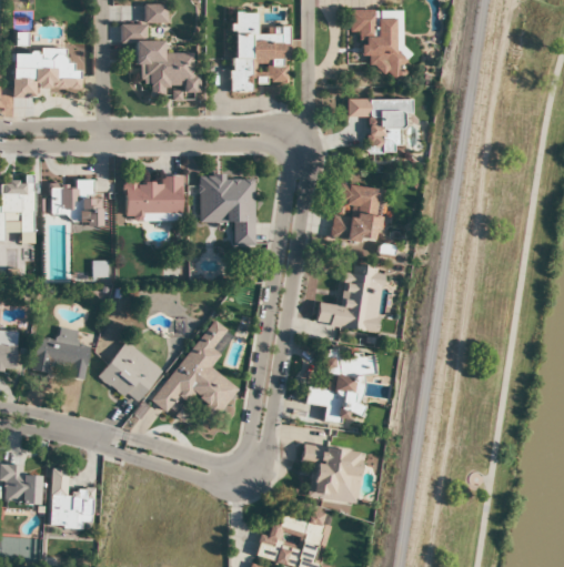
[(405,9),(351,10),(352,32),(363,32),(363,56),(371,56),(371,69),(384,69),(384,80),(406,80),(405,9)]
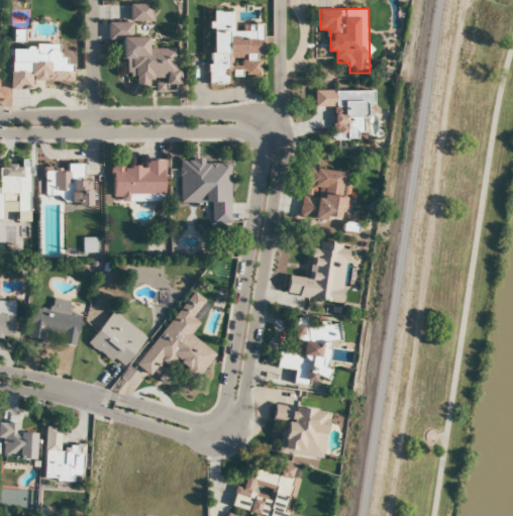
[(232,83),(232,75),(265,75),(265,26),(258,26),(258,30),(234,30),(234,12),(214,12),(213,83),(232,83)]
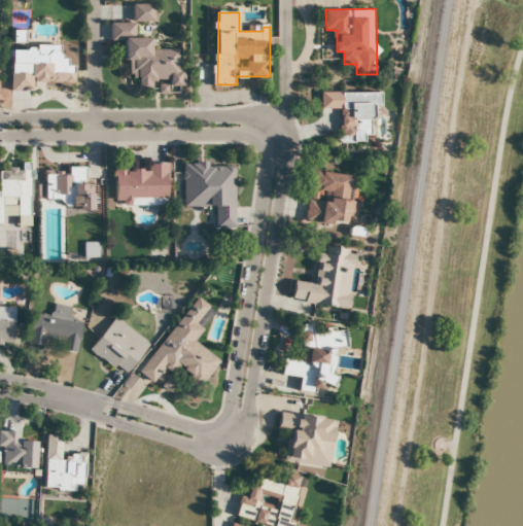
[(183,49),(153,49),(153,37),(137,37),(137,23),(113,23),(113,41),(128,41),(128,78),(141,78),(141,90),(183,90),(183,49)]
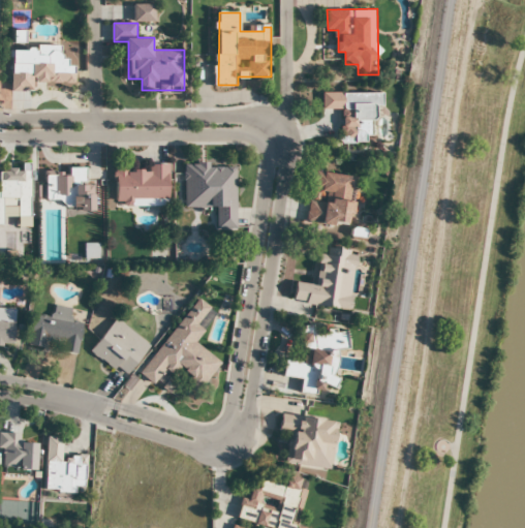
[(76,83),(76,64),(66,64),(66,47),(13,47),(13,91),(35,91),(35,83),(76,83)]
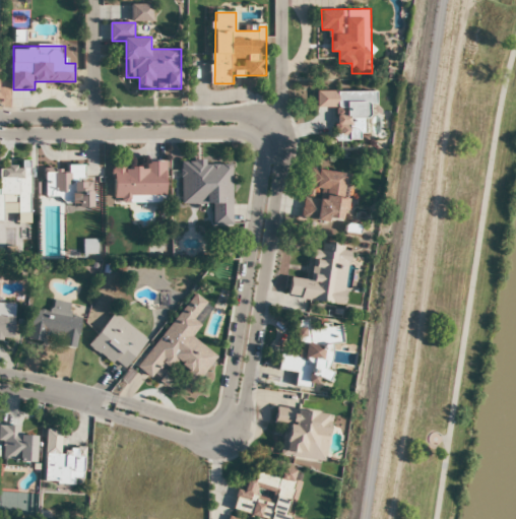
[(369,139),(369,105),(379,105),(379,90),(319,90),(319,107),(337,107),(337,139),(369,139)]
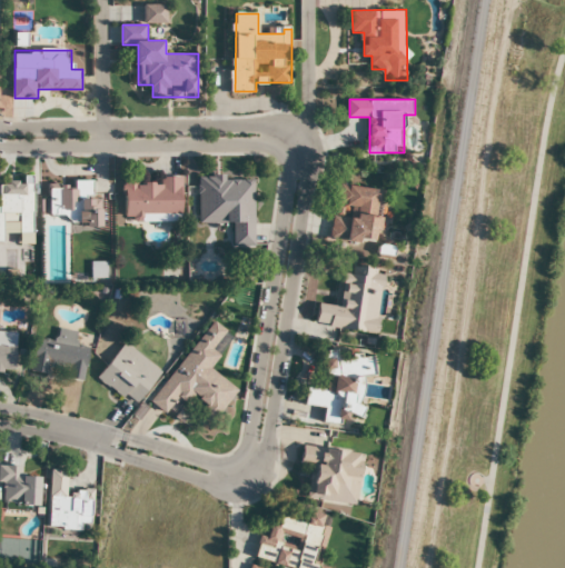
[(184,177),(161,177),(161,183),(141,182),(141,177),(127,177),(127,221),(184,221),(184,177)]
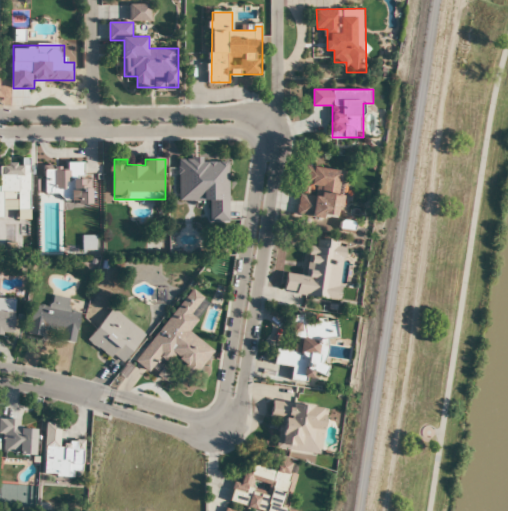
[(230,159),(181,159),(181,200),(211,200),(211,218),(231,218),(230,159)]
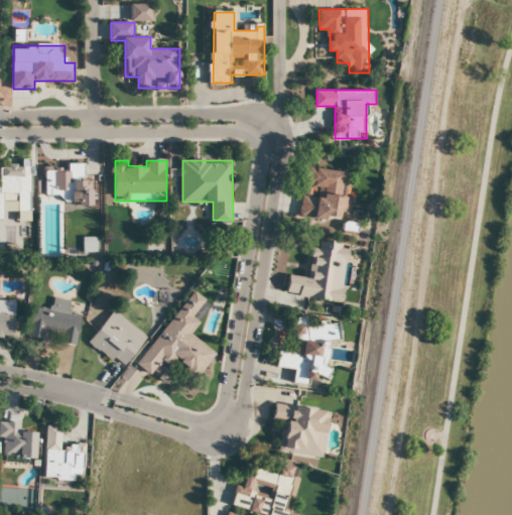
[(88,164),(47,165),(47,203),(95,203),(95,187),(88,187),(88,164)]
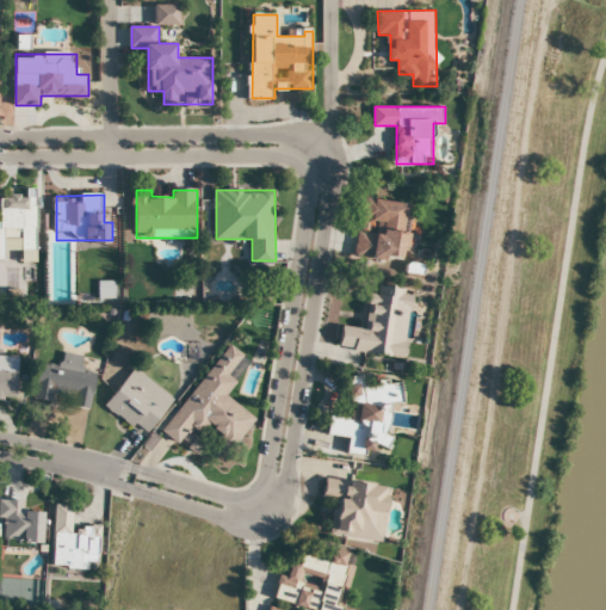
[(0,260),(38,262),(39,196),(2,196),(1,222),(0,222),(0,260)]
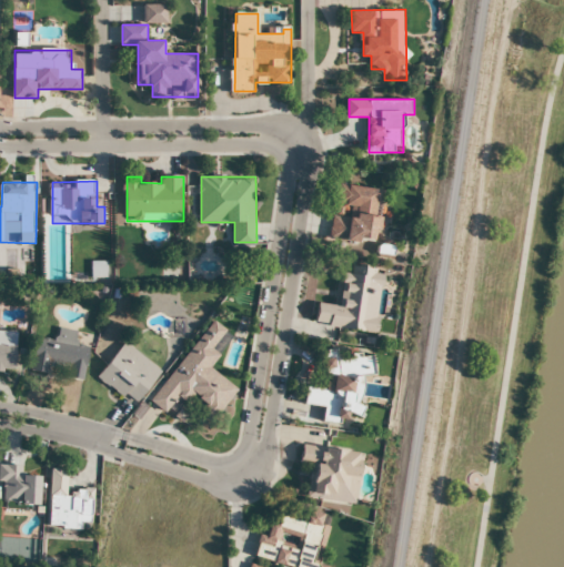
[(386,191),(341,183),(331,238),(376,245),(386,191)]
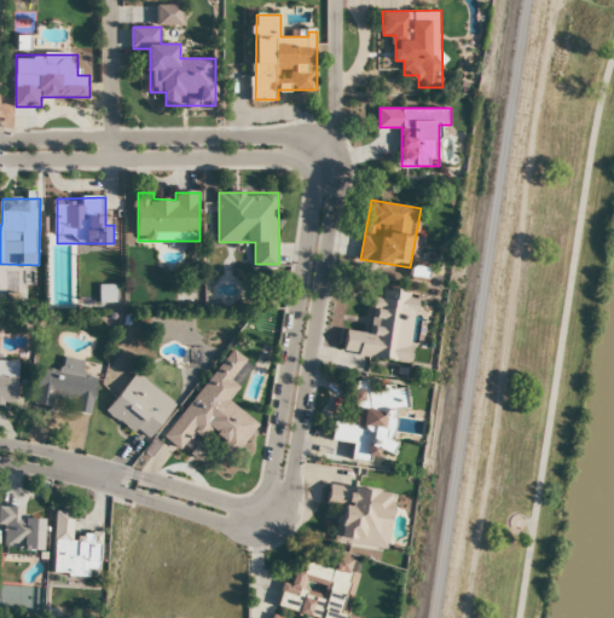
[(413,364),(422,295),(378,289),(374,333),(348,330),(346,352),(358,353),(357,357),(413,364)]
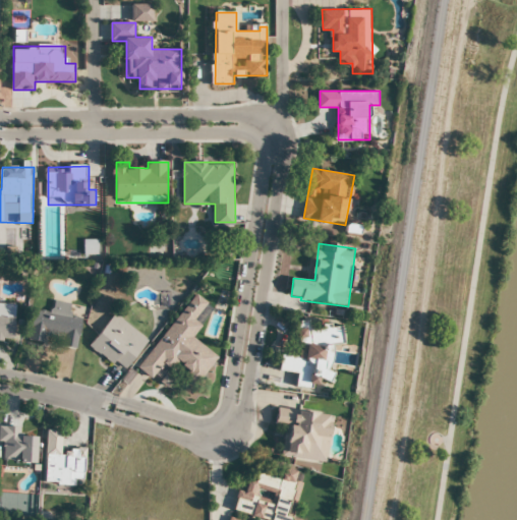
[(194,337),(204,325),(196,320),(210,302),(197,293),(139,368),(153,379),(164,364),(180,377),(181,374),(196,387),(220,356),(194,337)]
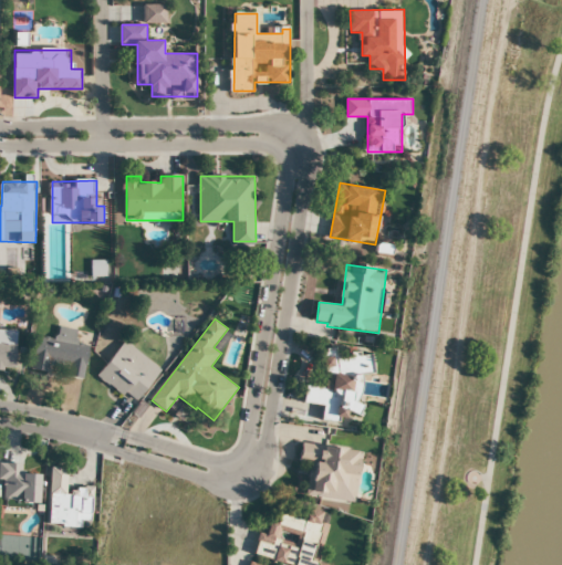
[(91,345),(77,343),(80,330),(61,327),(59,338),(39,336),(33,369),(52,372),(52,365),(70,367),(69,376),(86,378),(91,345)]
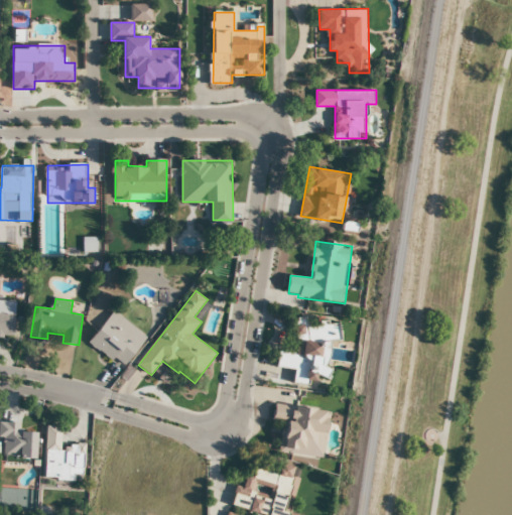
[(0,337),(15,338),(17,311),(8,310),(9,300),(0,299),(0,337)]
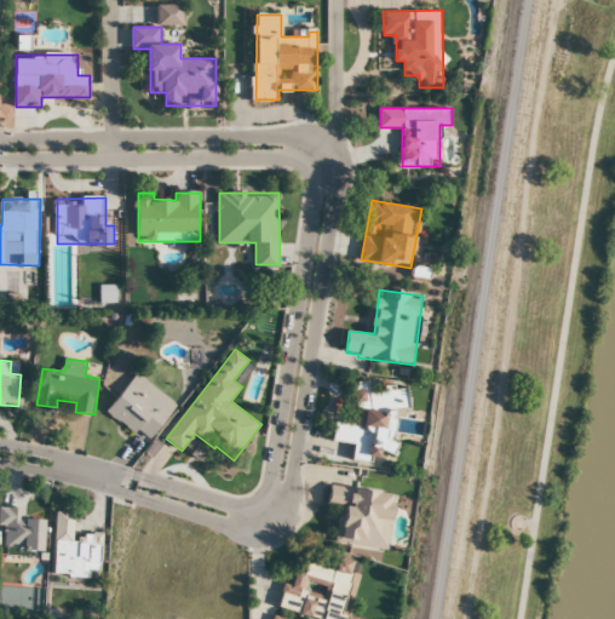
[(110,411),(151,441),(178,403),(137,373),(110,411)]
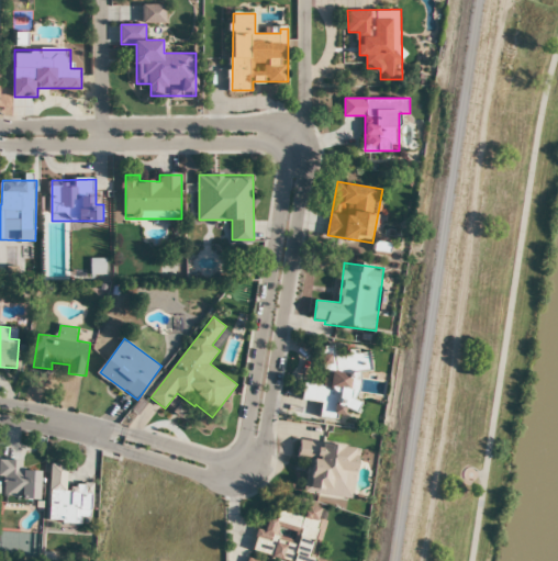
[(304,399),(324,401),(322,415),(346,417),(347,410),(358,411),(364,369),(371,370),(374,352),(326,347),(322,384),(305,382),(304,399)]
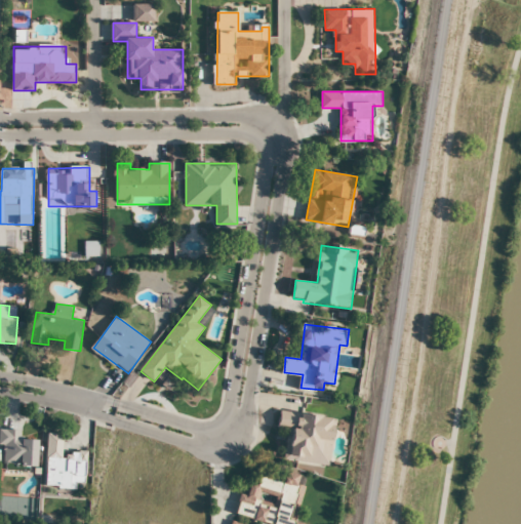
[(285,459),(330,467),(337,418),(282,410),(279,429),(290,431),(285,459)]
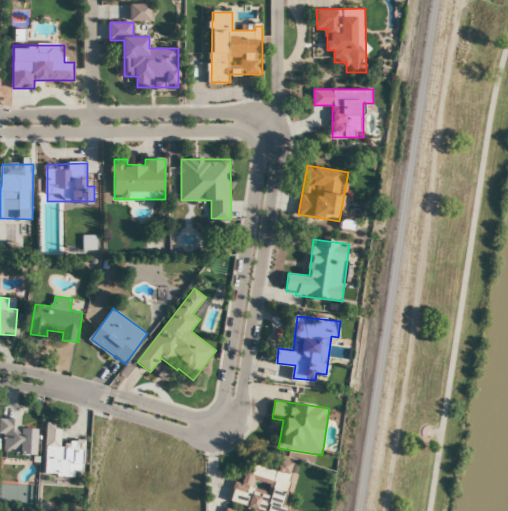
[(22,418),(2,418),(2,454),(38,454),(38,429),(22,429),(22,418)]
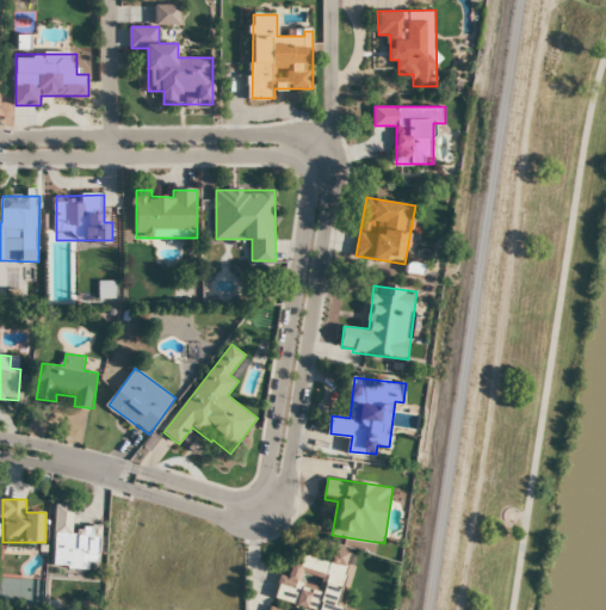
[(101,570),(103,528),(75,528),(76,505),(57,504),(55,568),(101,570)]
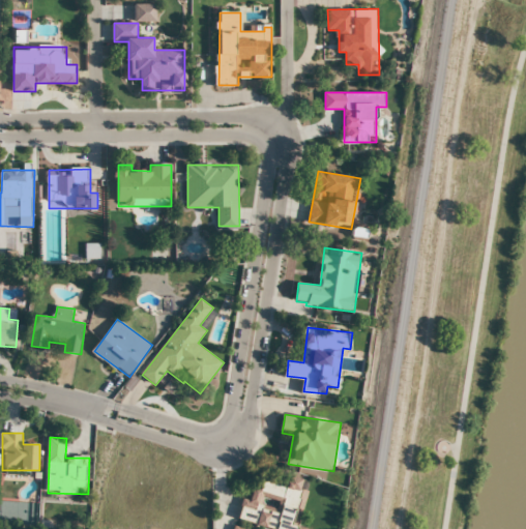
[(240,520),(272,528),(298,528),(300,526),(295,525),(308,481),(290,476),(287,487),(264,480),(262,490),(251,487),(240,520)]
